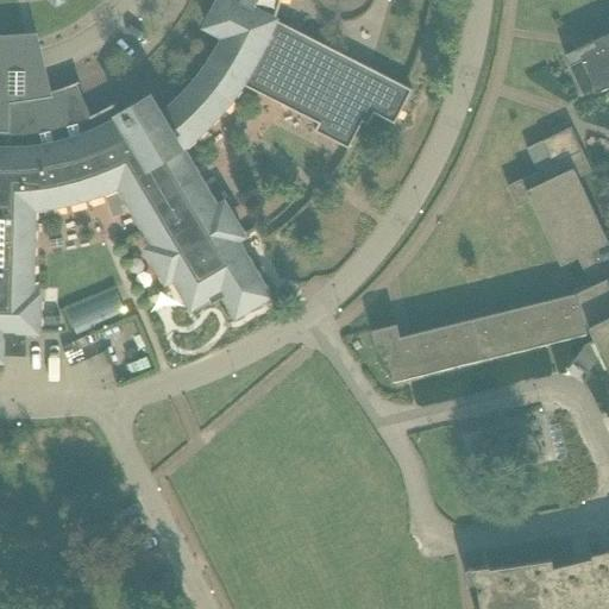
[(0,360),(2,362),(4,362),(4,338),(17,339),(17,332),(38,333),(38,331),(39,295),(32,295),(33,208),(35,208),(51,206),(69,202),(86,199),(102,193),(119,186),(155,245),(146,250),(167,282),(174,278),(192,308),(209,297),(213,303),(225,296),(237,316),(269,296),(244,253),(239,256),(232,244),(236,240),(244,237),(243,234),(224,203),(217,208),(182,149),(195,138),(208,125),(220,113),(231,99),(242,85),(319,124),(315,132),(316,132),(349,149),(363,121),(368,125),(374,113),(395,124),(412,90),(278,22),(275,20),(281,4),(281,0),(219,0),(206,27),(225,38),(219,50),(211,63),(201,76),(192,87),(186,94),(181,99),(167,112),(162,115),(150,96),(121,113),(118,115),(113,107),(118,105),(117,104),(113,106),(89,117),(82,100),(76,85),(80,83),(79,82),(64,88),(51,92),(48,93),(33,96),(25,98),(25,93),(8,92),(8,99),(0,98),(0,99),(7,100),(7,115),(7,129),(4,129),(0,129),(0,360)]
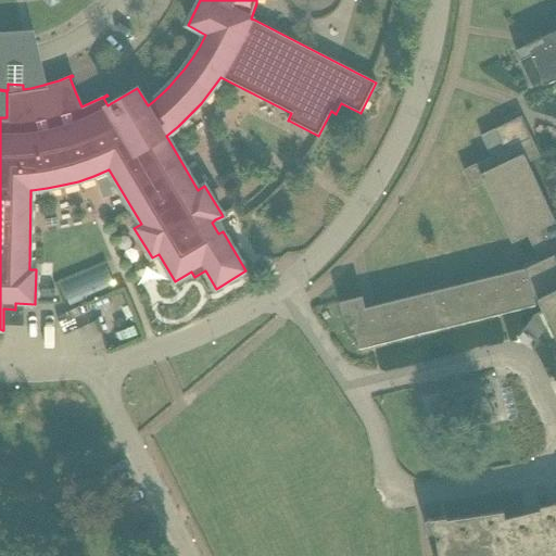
[(362,297),(339,302),(342,315),(351,313),(359,348),(536,305),(534,298),(539,295),(545,310),(536,314),(542,325),(550,321),(555,336),(555,30),(515,50),(520,61),(531,55),(545,85),(555,79),(555,211),(552,214),(528,164),(541,159),(529,133),(521,116),(495,129),(481,136),(491,156),(463,171),(471,189),(484,182),(513,242),(528,235),(540,262),(527,268),(365,308),(362,297)]
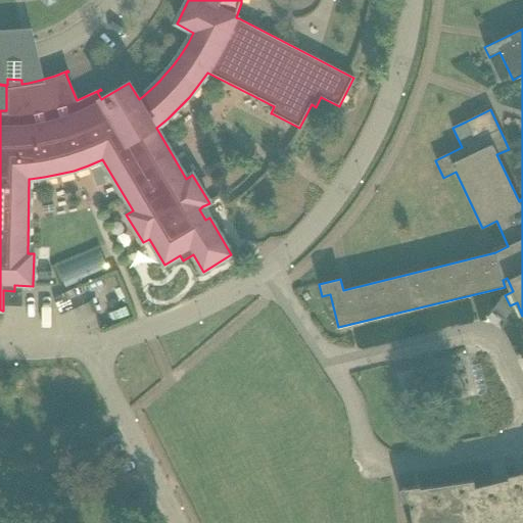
[(113,276),(103,280),(108,290),(119,286),(113,276)]
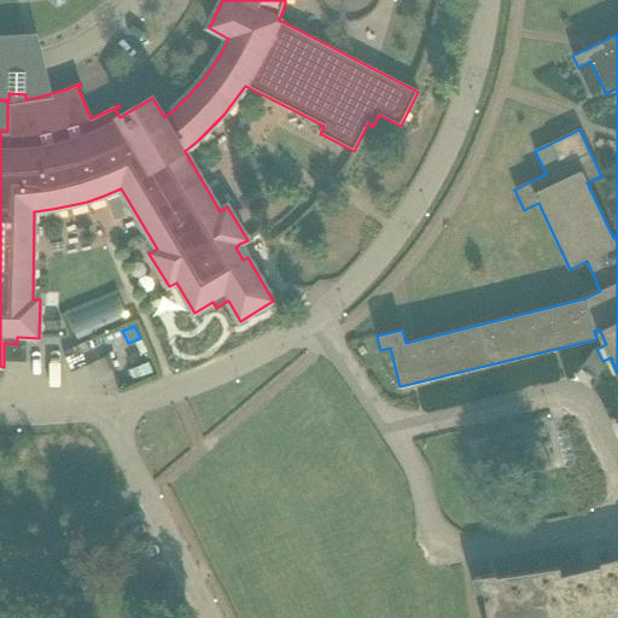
[(136,354),(128,357),(132,367),(140,363),(136,354)]
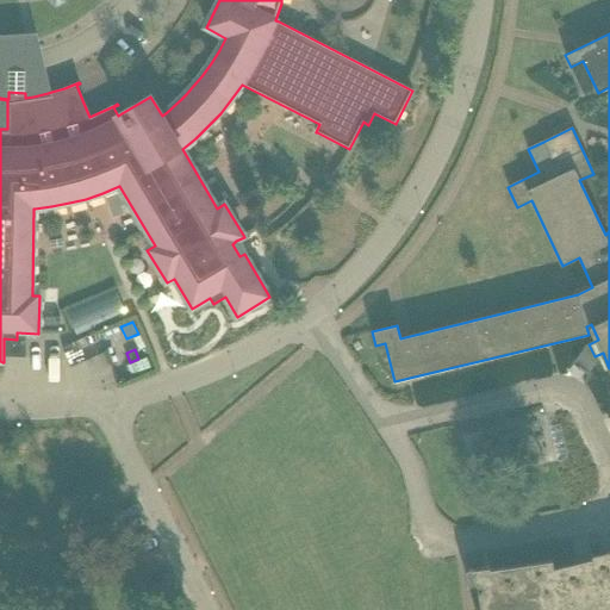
[(491,568),(467,571),(470,586),(478,585),(481,609),(589,609),(596,609),(609,609),(609,552),(592,556),(593,559),(554,568),(553,561),(491,570),(491,568)]
